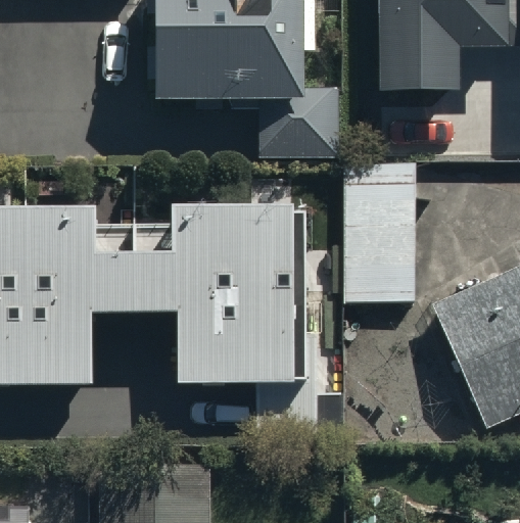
[(150,0),(151,100),(261,100),(261,158),(339,158),(339,83),(303,83),(303,49),(318,49),(317,0),(150,0)]
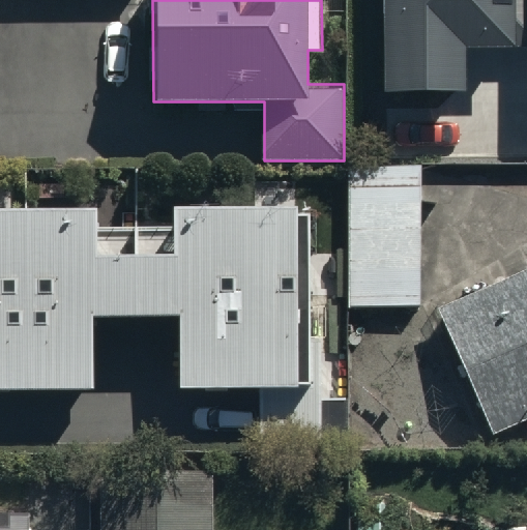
[(526,0),(388,0),(390,89),(467,88),(467,42),(526,41),(526,0)]
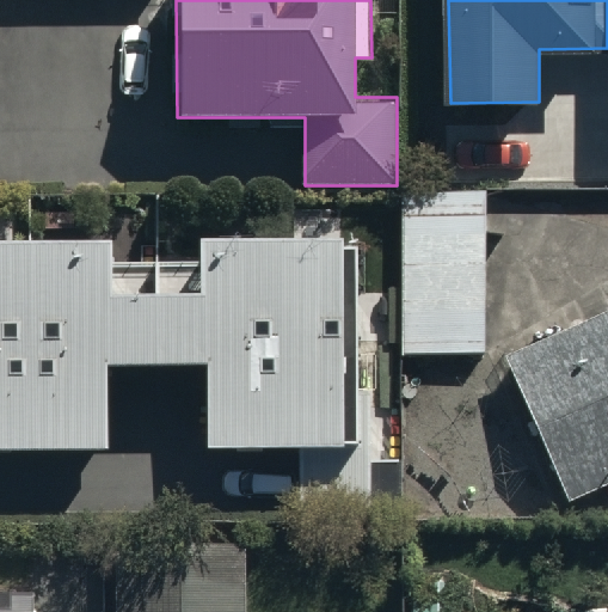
[(490,191),(403,190),(401,355),(487,356),(490,191)]
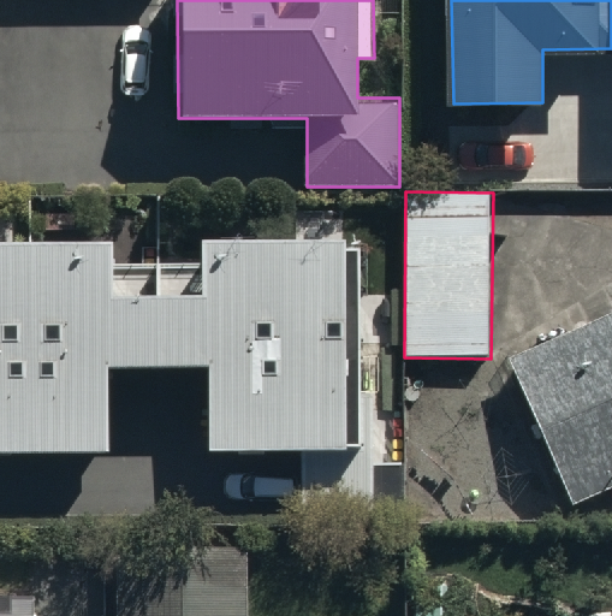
[(0,241),(0,449),(110,446),(107,365),(212,361),(215,454),(304,451),(307,523),(405,520),(398,296),(358,297),(357,250),(348,250),(346,209),(297,211),(298,237),(196,240),(197,264),(111,267),(111,238),(0,241)]
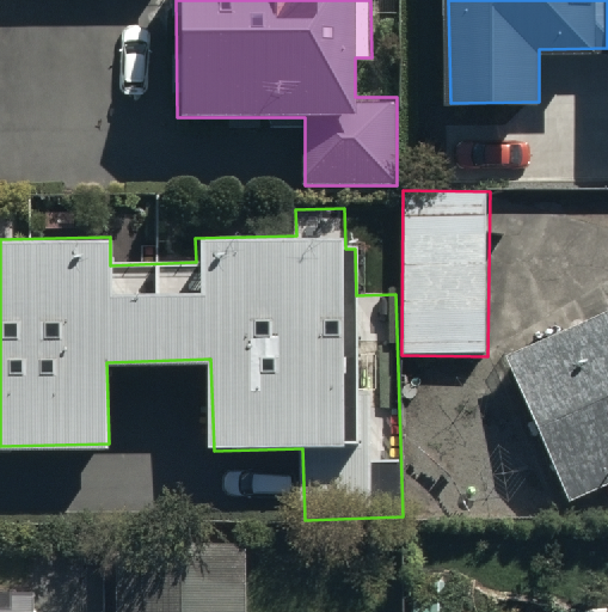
[(607,304),(502,355),(570,501),(607,483),(607,304)]
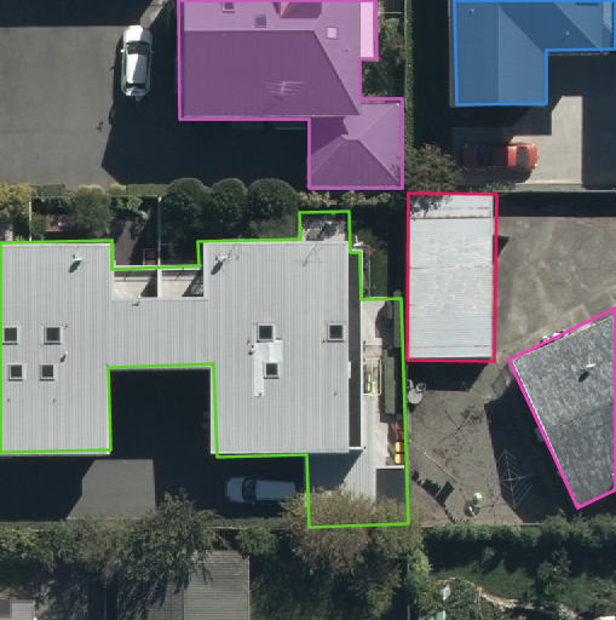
[(248,619),(248,550),(117,550),(117,619),(248,619)]
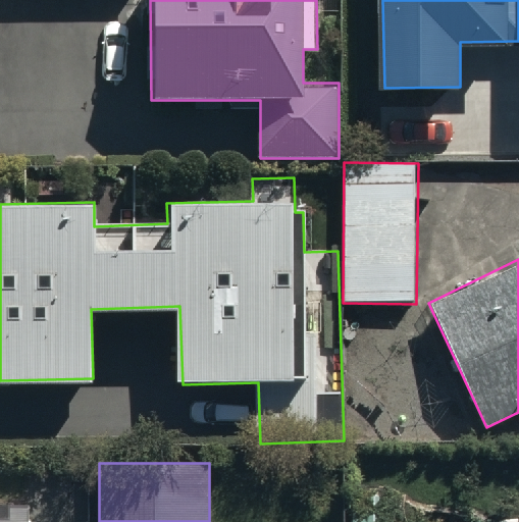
[(0,521),(31,521),(32,508),(0,507),(0,521)]
